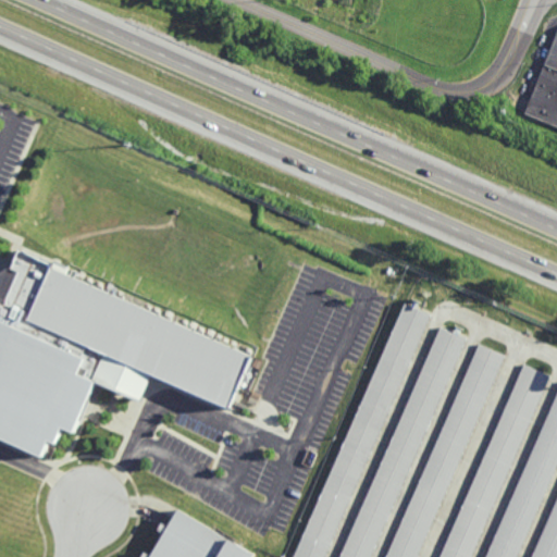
[(556,126),(523,113),(556,29),(556,126)]
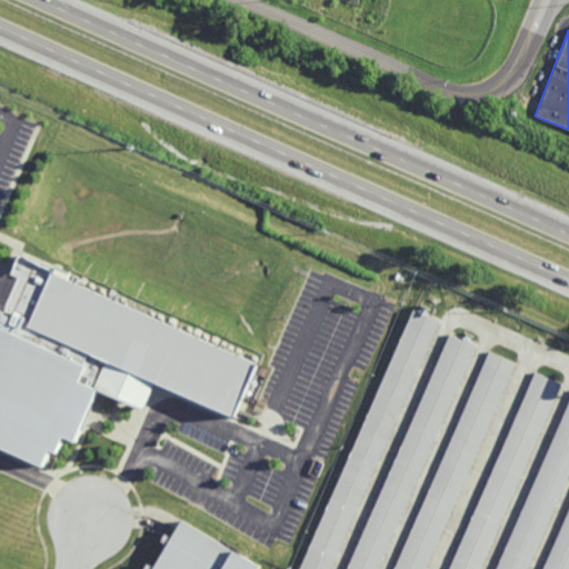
[(532,111),(526,108),(530,100),(536,102),(532,111)]
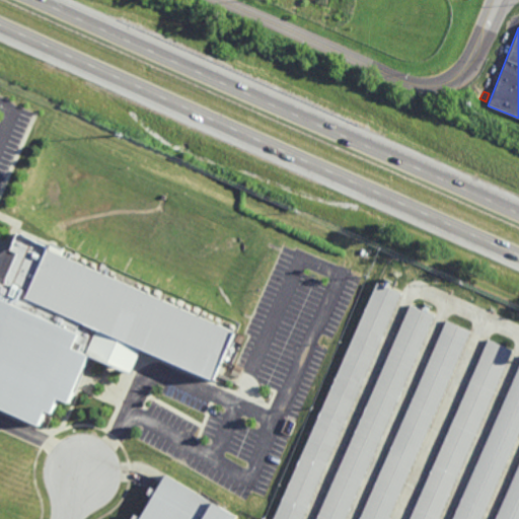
[(140,350),(211,381),(234,331),(12,232),(0,260),(0,413),(31,427),(39,412),(45,415),(51,400),(61,404),(84,354),(129,373),(140,350)]
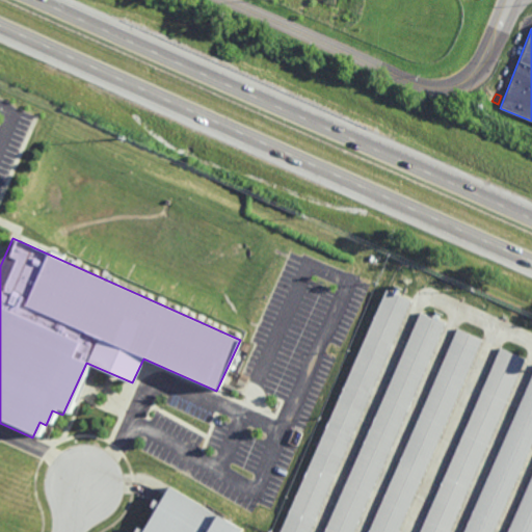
[(280,531),(387,290),(411,300),(310,531),(280,531)]
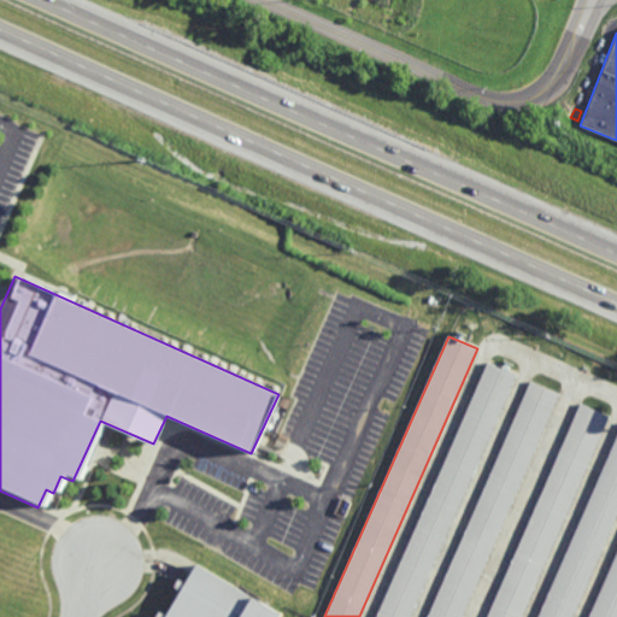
[(375,616),(488,362),(517,375),(410,616),(375,616)]
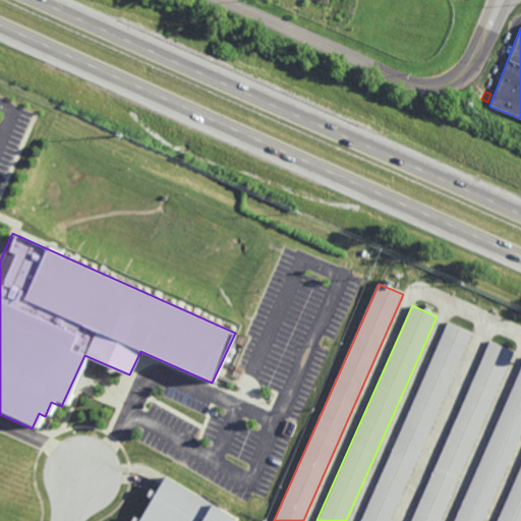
[(359,520),(448,322),(472,332),(389,520),(359,520)]
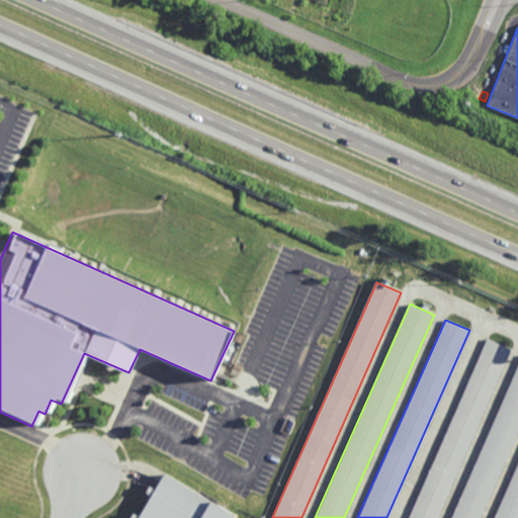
[(408,517),(488,338),(512,349),(437,517),(408,517)]
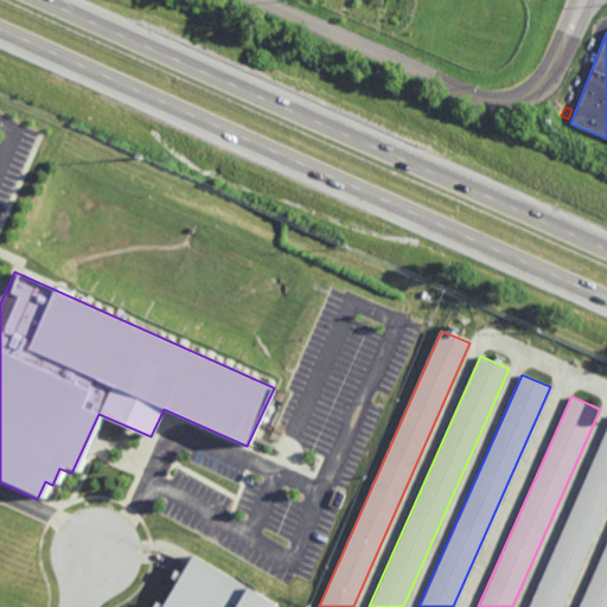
[(528,606),(606,428),(606,508),(562,606),(528,606)]
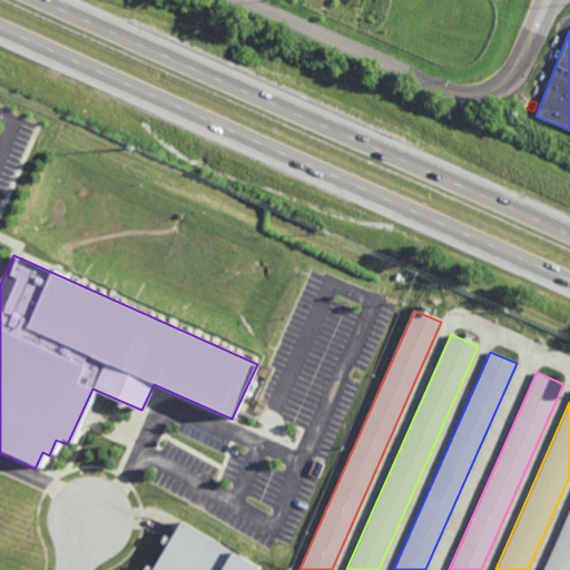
[(543,569),(569,510),(569,569),(543,569)]
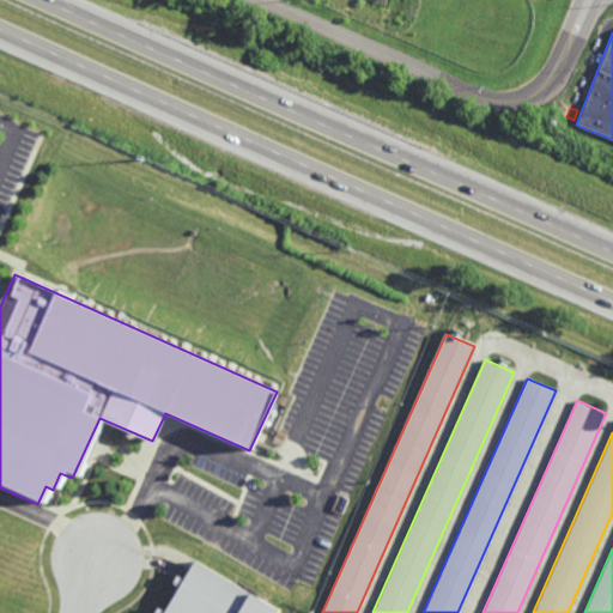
[(161,612),(194,558),(279,607),(274,612),(161,612)]
